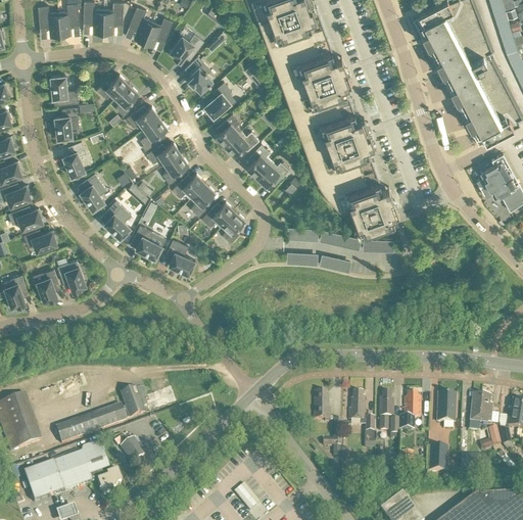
[(182,0),(181,0),(179,7),(186,10),(189,2),(182,0)]
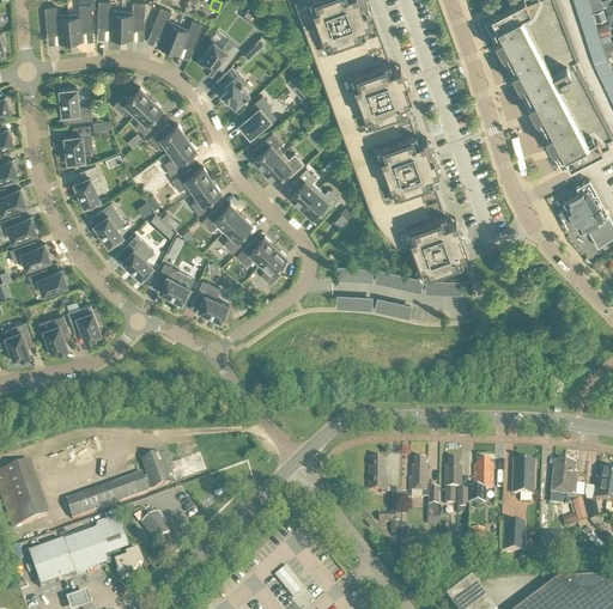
[(370,213),(375,223),(380,231),(386,238),(394,247),(401,253),(412,248),(423,279),(462,265),(460,256),(467,254),(455,220),(448,224),(438,200),(430,176),(438,172),(426,140),(418,142),(411,123),(404,104),(412,101),(400,68),(393,71),(383,46),(370,10),(365,11),(360,0),(310,0),(308,1),(310,7),(297,12),(370,213)]
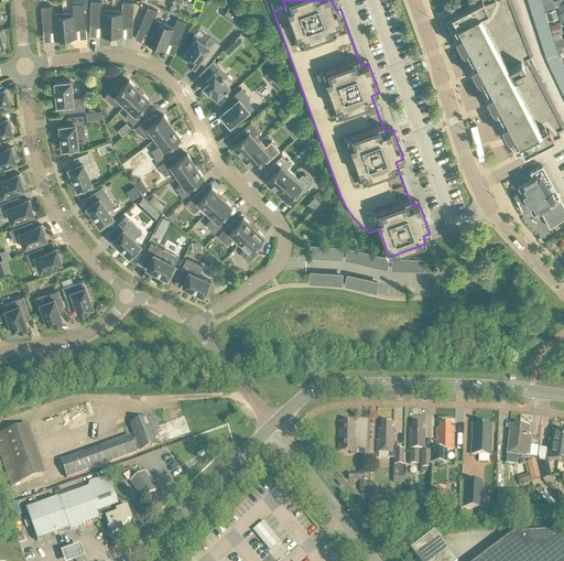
[(452,20),(449,21),(458,39),(455,40),(462,52),(465,51),(474,67),(470,69),(477,82),(479,79),(489,97),(486,99),(489,106),(491,111),(495,109),(503,127),(501,128),(507,140),(510,139),(519,155),(522,154),(523,157),(560,137),(557,132),(563,128),(563,126),(553,106),(531,64),(528,65),(524,61),(532,57),(510,0),(497,0),(484,6),(481,1),(451,18),(452,20)]
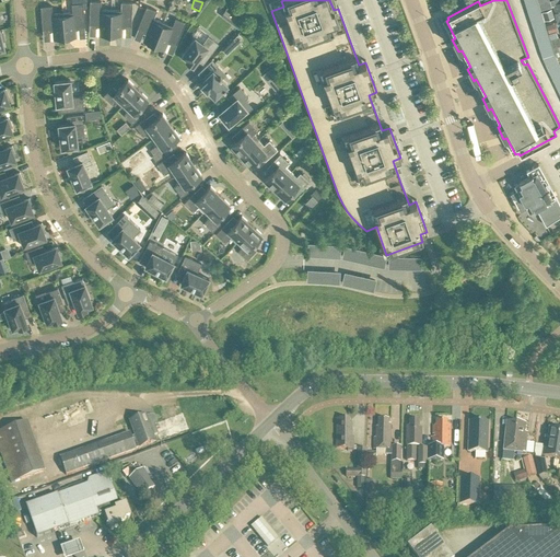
[(100,36),(111,36),(111,12),(101,12),(102,3),(91,3),(90,26),(100,27),(100,36)]
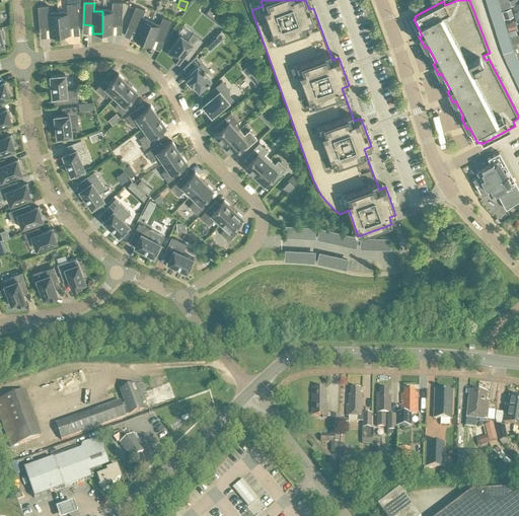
[(509,3),(499,6),(501,12),(511,8),(509,3)]
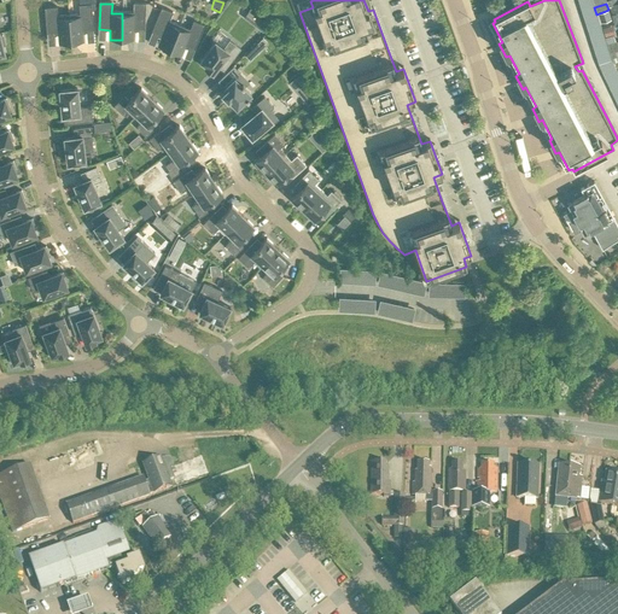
[(122,13),(122,40),(134,41),(134,30),(145,31),(146,5),(134,5),(134,13),(122,13)]
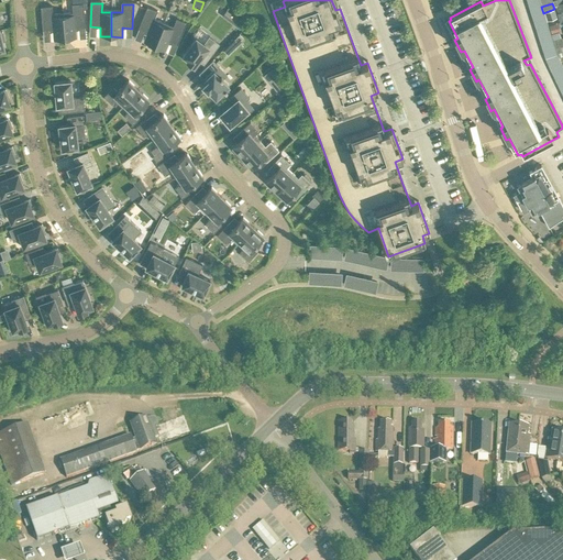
[(73,14),(63,15),(65,40),(76,39),(76,30),(86,29),(84,6),(73,6),(73,14)]
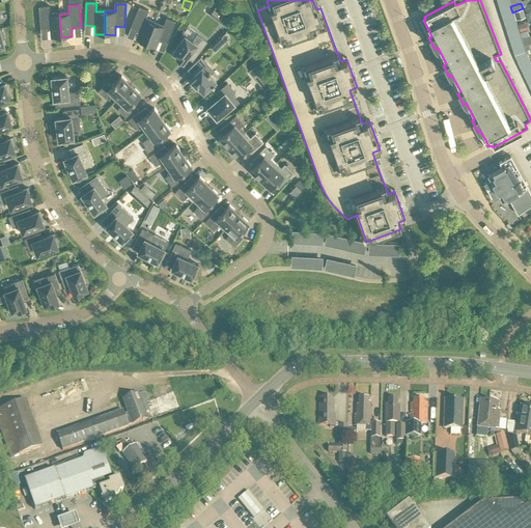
[(61,37),(59,15),(50,16),(49,7),(38,8),(40,30),(50,30),(51,38),(61,37)]
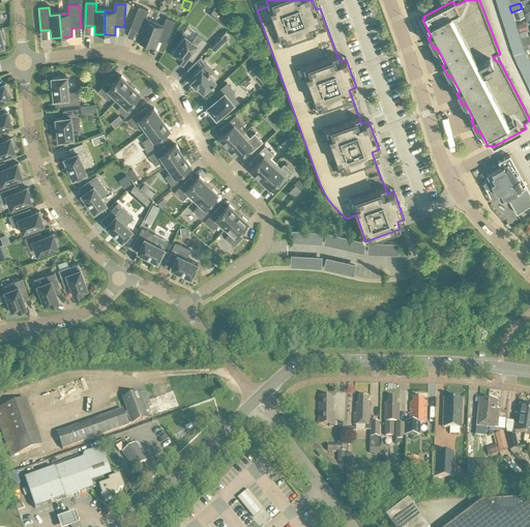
[(136,40),(146,45),(154,23),(146,20),(148,12),(139,8),(130,29),(139,32),(136,40)]
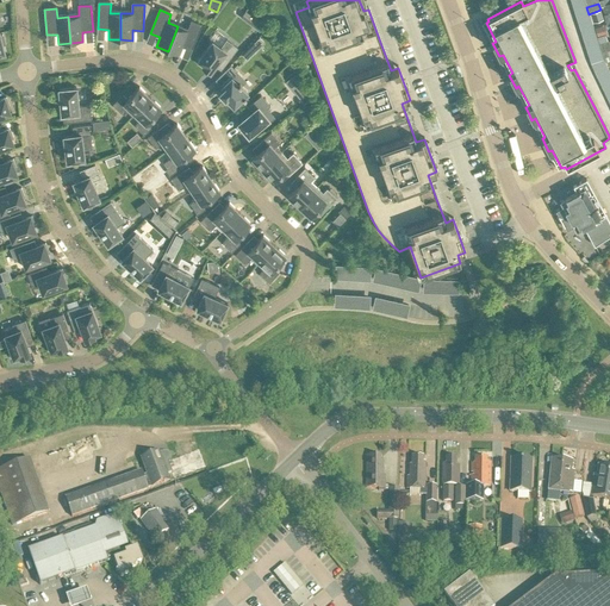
[(601,13),(590,16),(593,25),(603,23),(601,13)]
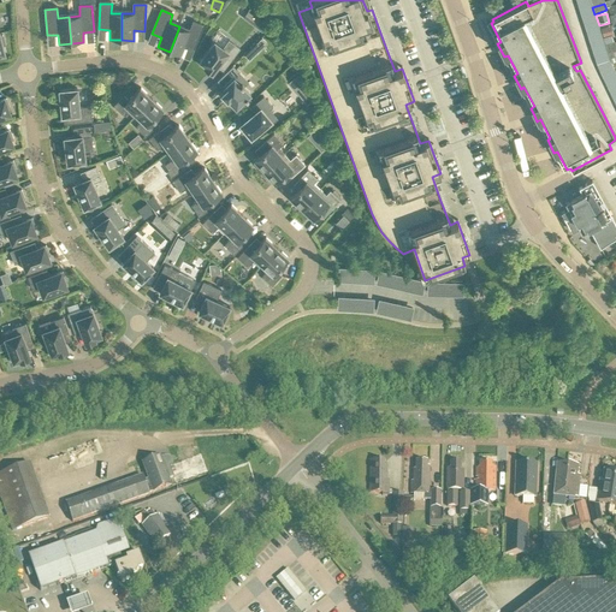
[(258,21),(253,28),(262,35),(267,29),(258,21)]
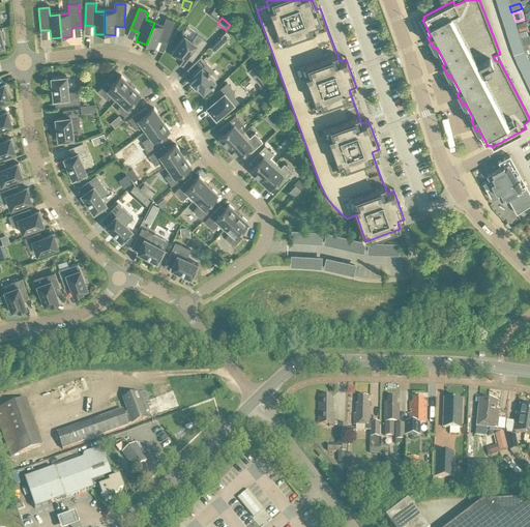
[(154,23),(146,45),(155,49),(158,40),(168,45),(176,23),(167,20),(164,27),(154,23)]
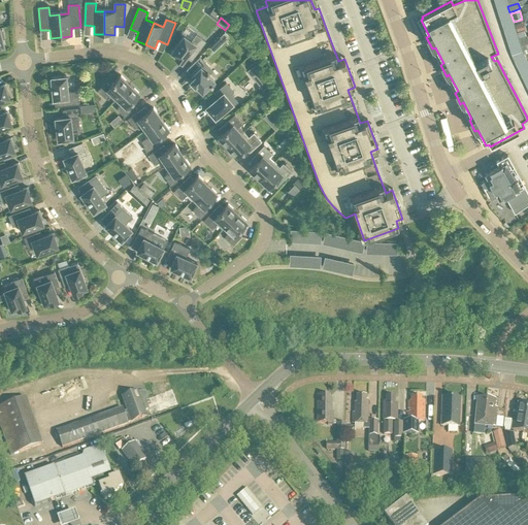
[(515,27),(518,34),(526,32),(523,24),(515,27)]
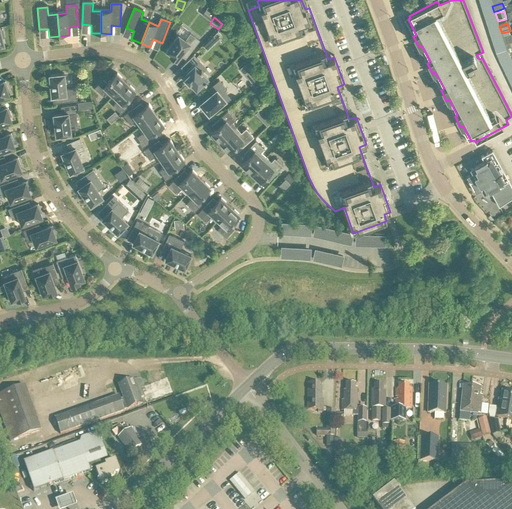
[(178,36),(166,53),(171,56),(170,58),(176,63),(180,57),(186,50),(191,53),(199,42),(190,35),(185,42),(178,36)]
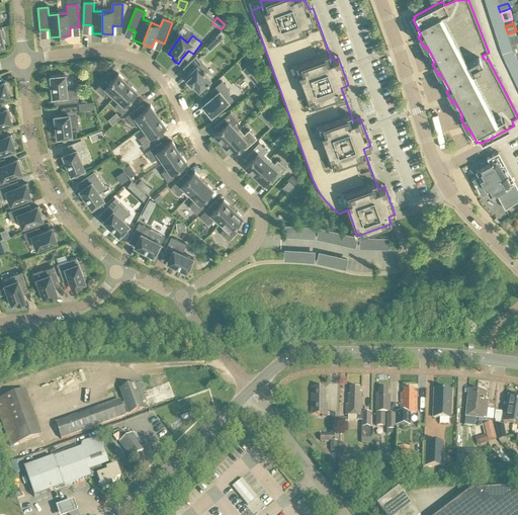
[(510,45),(517,41),(517,36),(509,39),(510,45)]
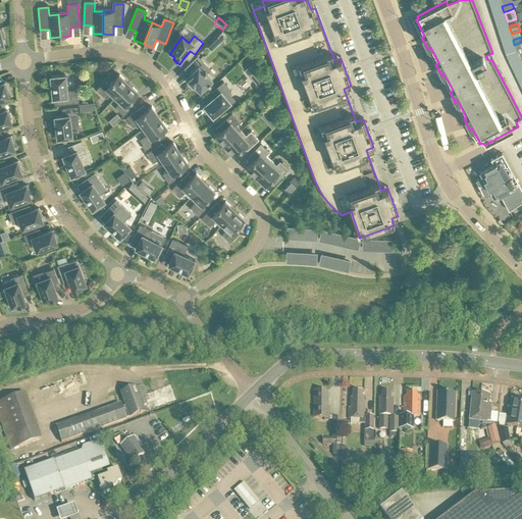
[(212,44),(207,48),(211,53),(216,48),(212,44)]
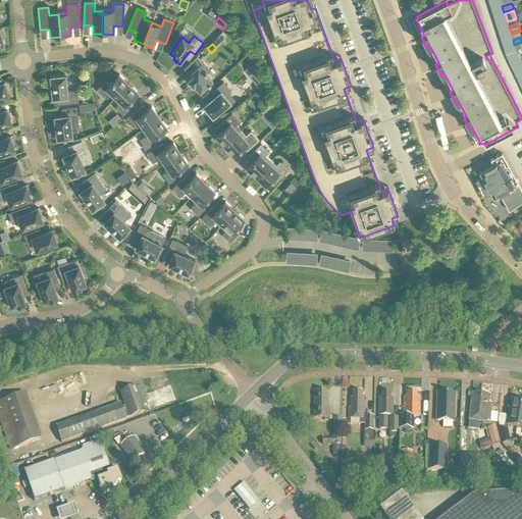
[(204,76),(197,68),(202,63),(197,58),(184,71),(189,76),(187,79),(189,80),(187,83),(200,96),(202,94),(212,85),(204,76)]
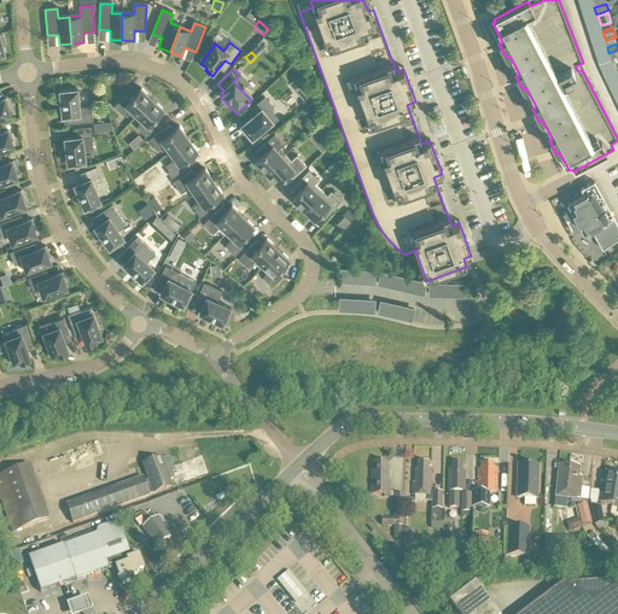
[(304,83),(299,77),(289,86),(295,92),(304,83)]
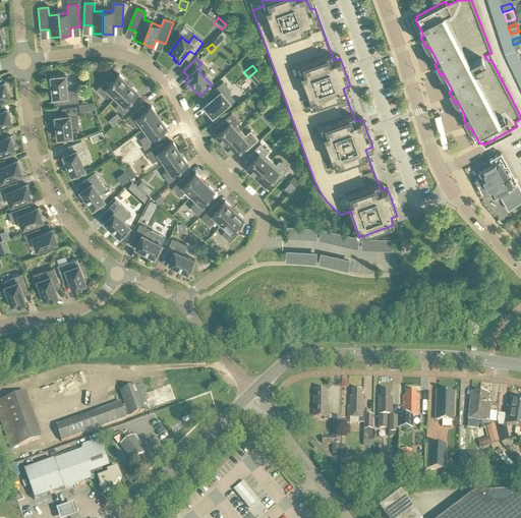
[(78,104),(77,98),(76,92),(66,93),(65,76),(50,78),(52,100),(62,99),(63,106),(78,104)]
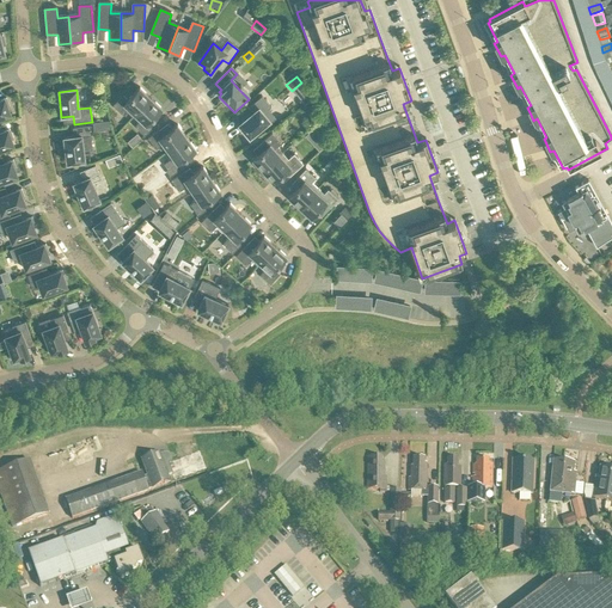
[(133,118),(135,116),(151,100),(139,90),(128,102),(122,97),(112,106),(122,116),(126,112),(133,118)]
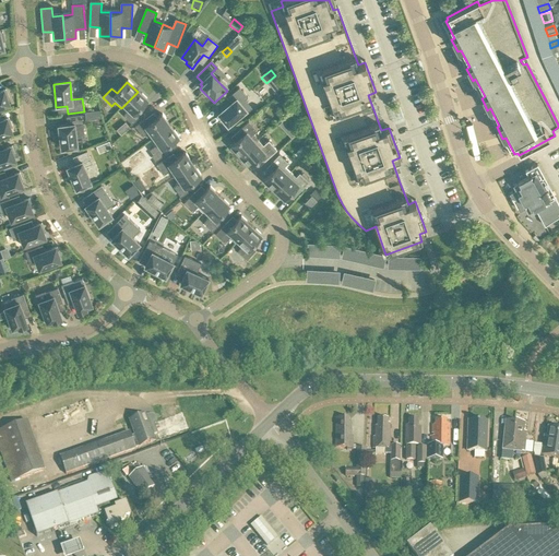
[(283,94),(284,93),(282,89),(281,86),(274,92),(278,97),(283,94)]
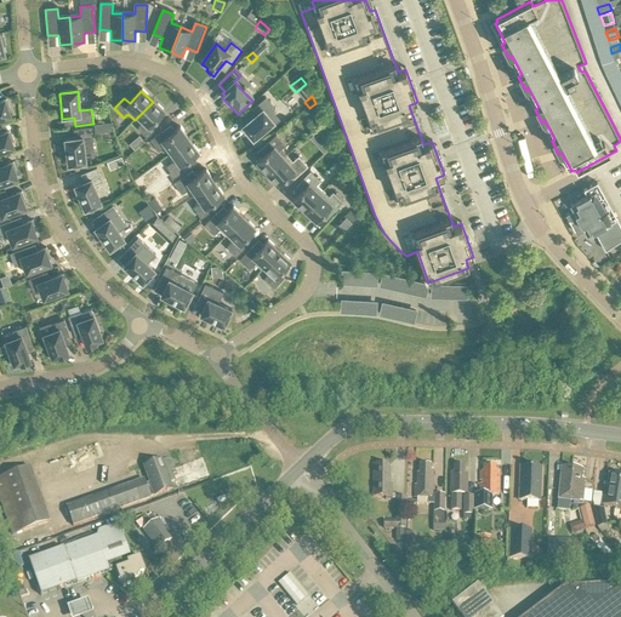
[(256,116),(241,127),(252,141),(268,129),(269,131),(280,123),(272,113),(274,110),(265,100),(251,110),(256,116)]
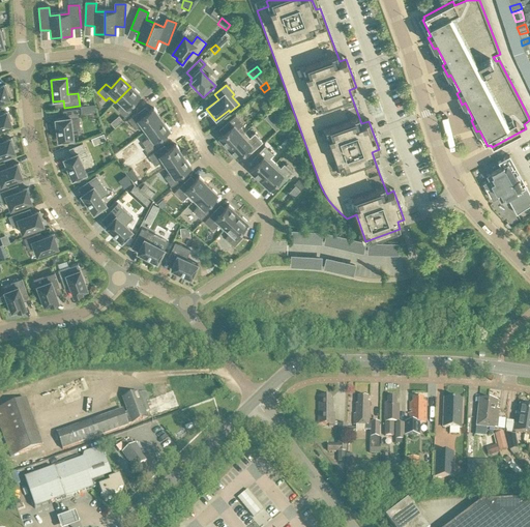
[(0,103),(8,100),(6,95),(8,94),(5,86),(0,88),(0,103)]
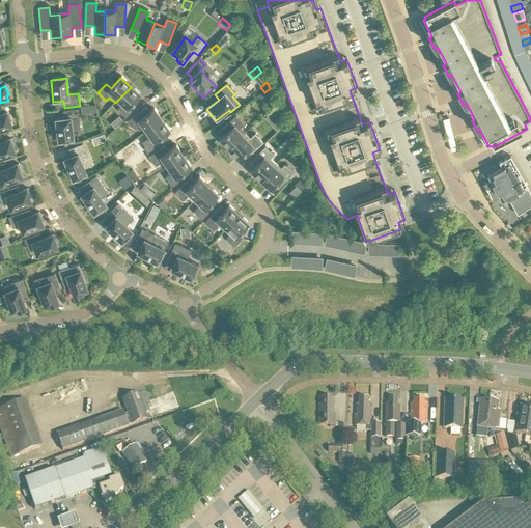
[(131,87),(117,101),(122,106),(116,111),(126,119),(134,111),(130,106),(140,95),(131,87)]
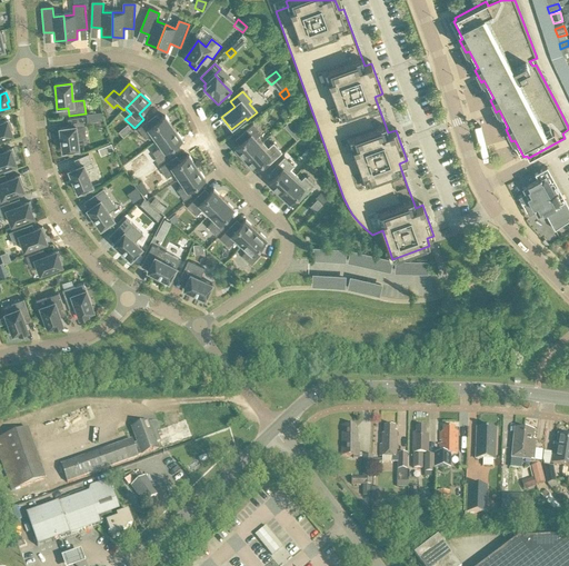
[(101,115),(88,116),(89,123),(102,122),(101,115)]
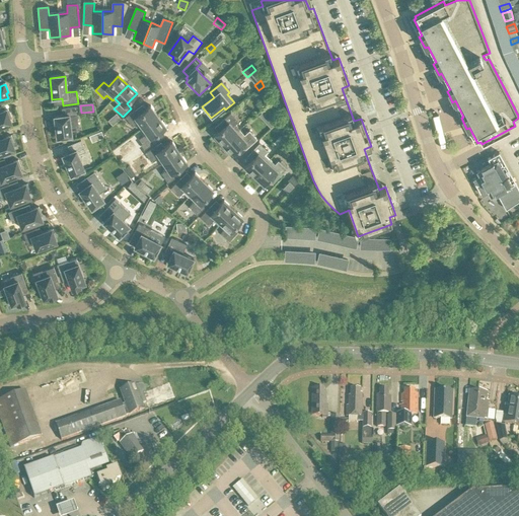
[(54,118),(57,140),(71,138),(70,129),(78,128),(76,107),(63,109),(64,117),(54,118)]
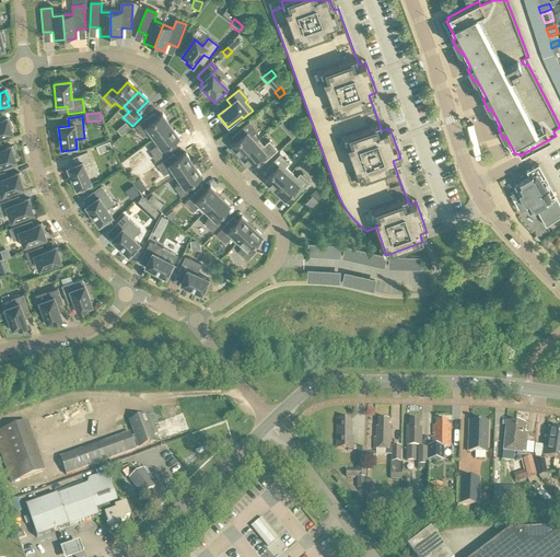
[(149,134),(153,139),(170,127),(162,116),(150,125),(146,120),(135,128),(142,138),(149,134)]
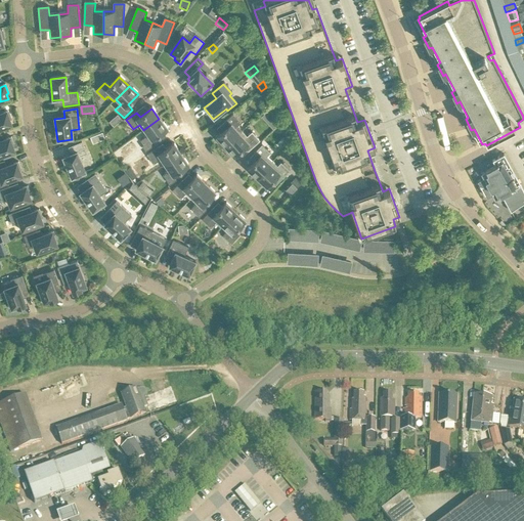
[(0,129),(10,126),(9,121),(11,120),(8,112),(0,115),(0,129)]
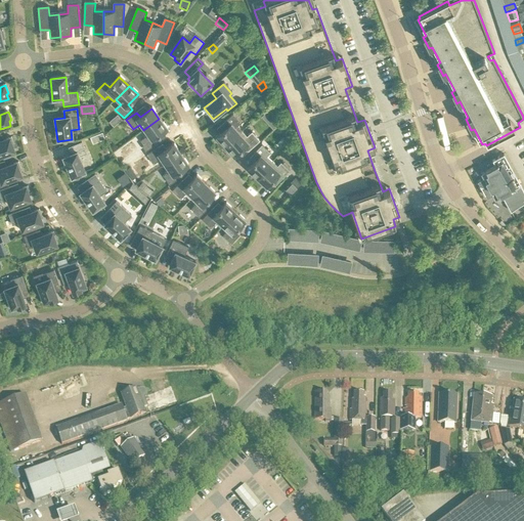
[(220,134),(217,138),(225,147),(242,132),(237,127),(241,124),(232,115),(224,123),(228,128),(220,134)]
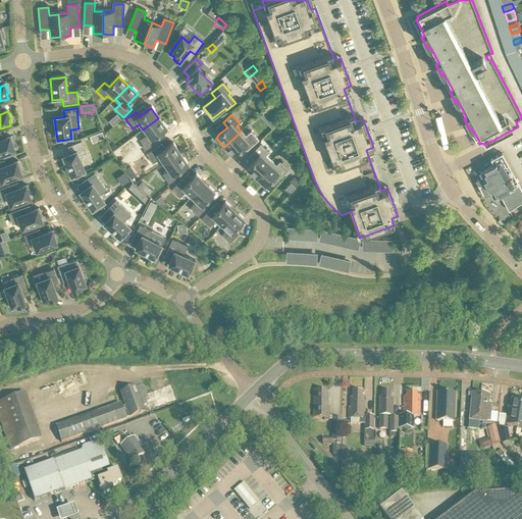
[(158,118),(143,130),(141,132),(145,138),(140,141),(143,146),(142,147),(145,152),(158,143),(155,138),(166,128),(158,118)]
